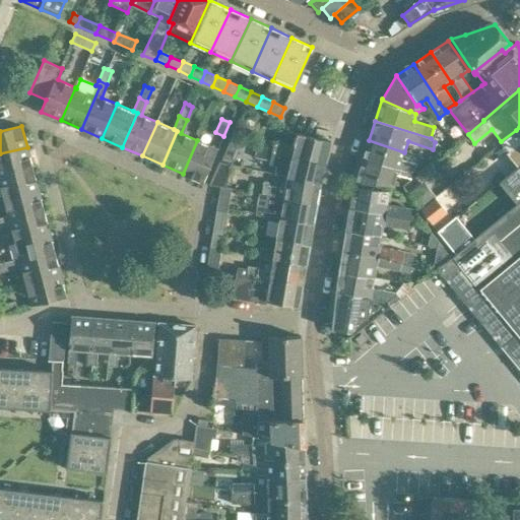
[(519,127),(516,130),(501,141),(509,151),(519,165),(519,127)]
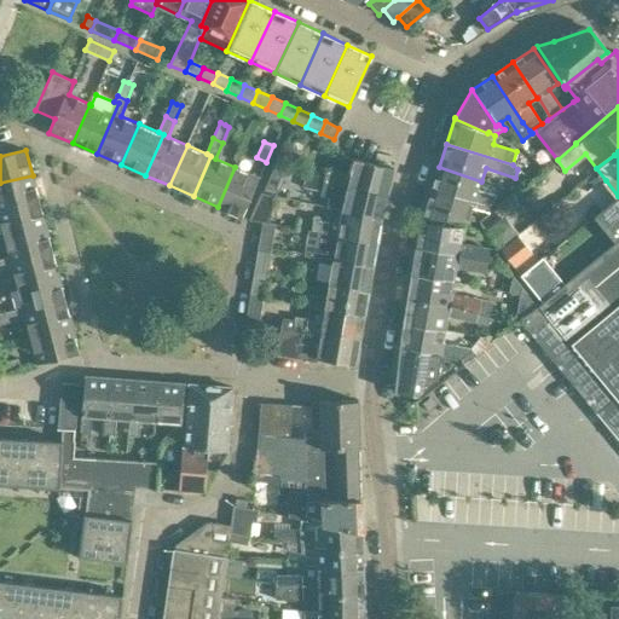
[(387,195),(393,169),(354,160),(351,175),(327,169),(325,177),(310,174),(308,179),(348,189),(348,185),(387,195)]
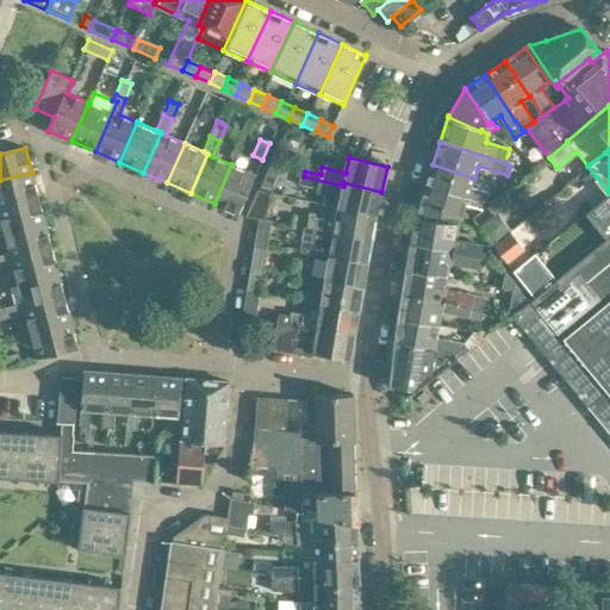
[(271,163),(262,185),(274,188),(282,167),(271,163)]
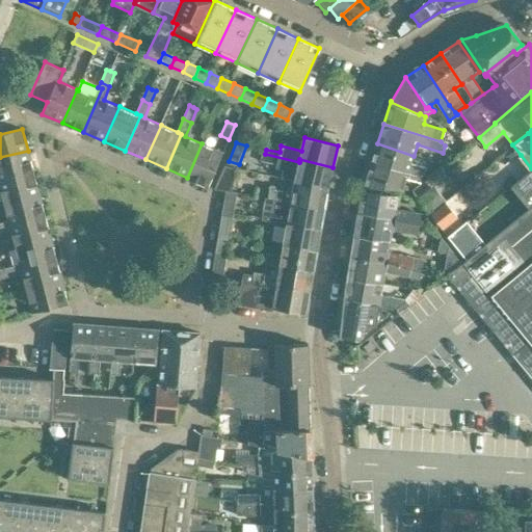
[(208,187),(222,153),(202,143),(187,178),(208,187)]
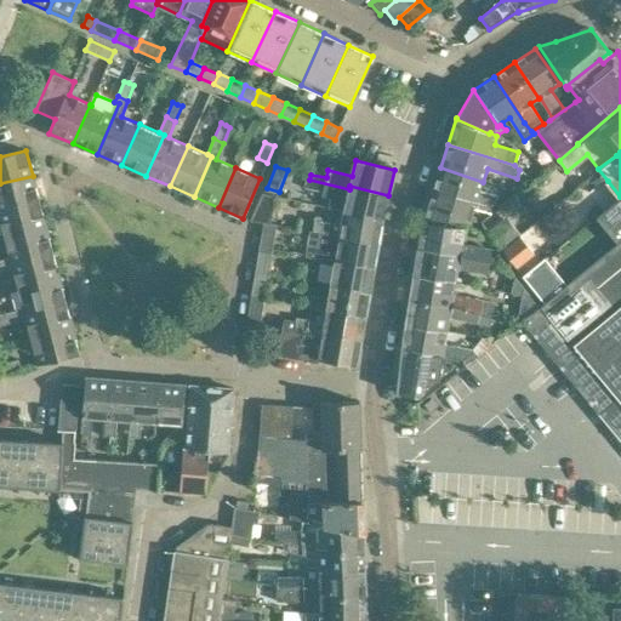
[(480,191),(483,182),(440,167),(433,191),(494,206),(497,195),(480,191)]
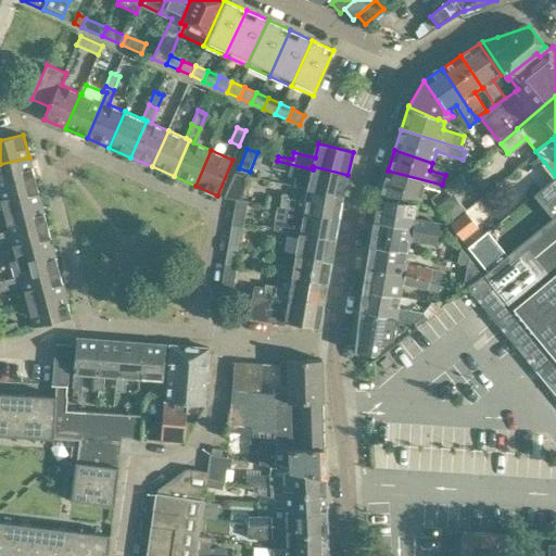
[(0,189),(35,180),(29,158),(0,164),(0,189)]
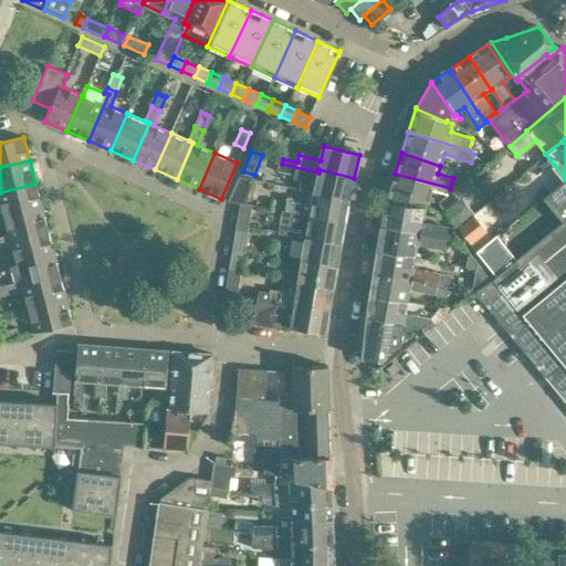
[(349,195),(354,178),(318,169),(318,173),(282,164),(280,171),(294,175),(293,178),(301,180),(299,188),(313,191),(313,194),(348,200),(349,195)]
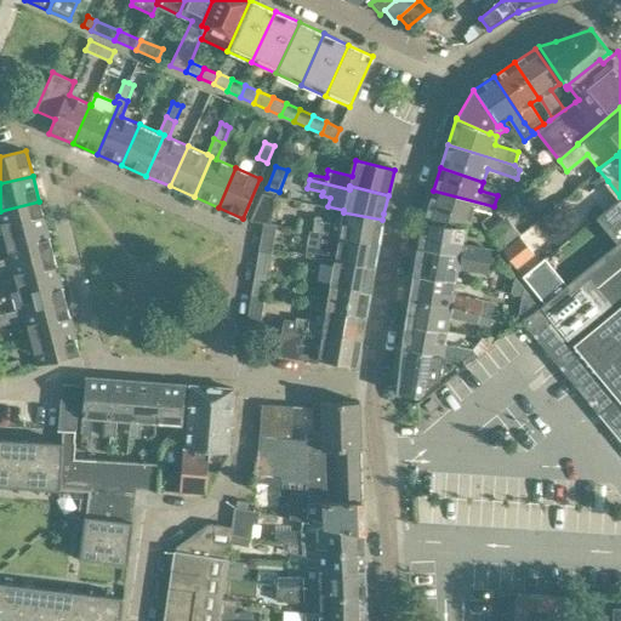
[(491,214),(494,206),(433,191),(423,218),(469,221),(473,208),(491,214)]
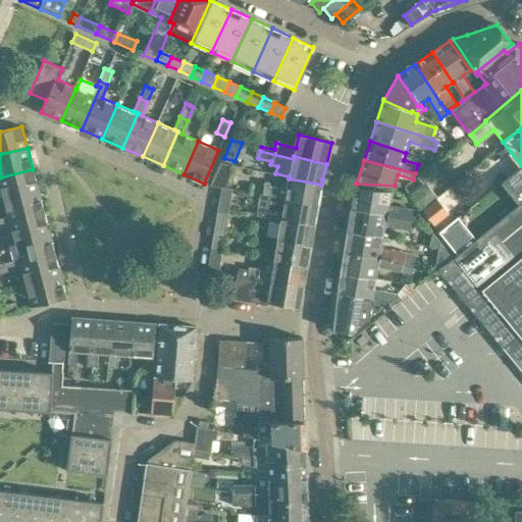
[(231,164),(220,162),(211,186),(222,188),(227,188),(231,164)]
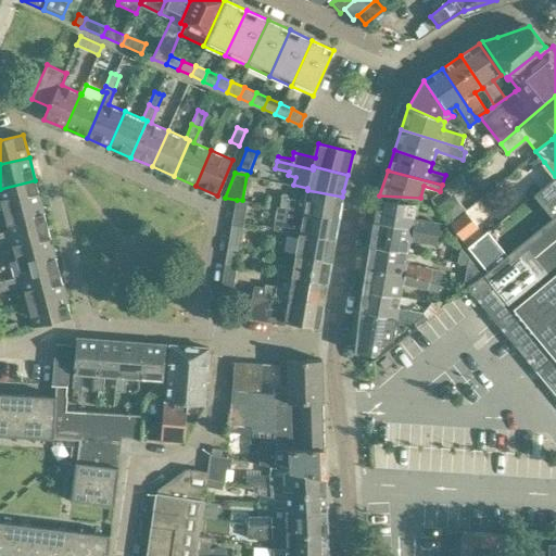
[(555,176),(534,196),(553,218),(555,215),(555,176)]
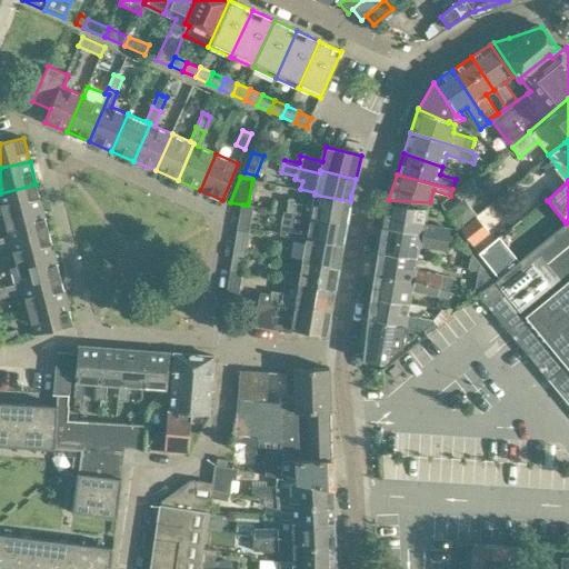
[(42,208),(36,185),(0,193),(0,205),(3,218),(42,208)]
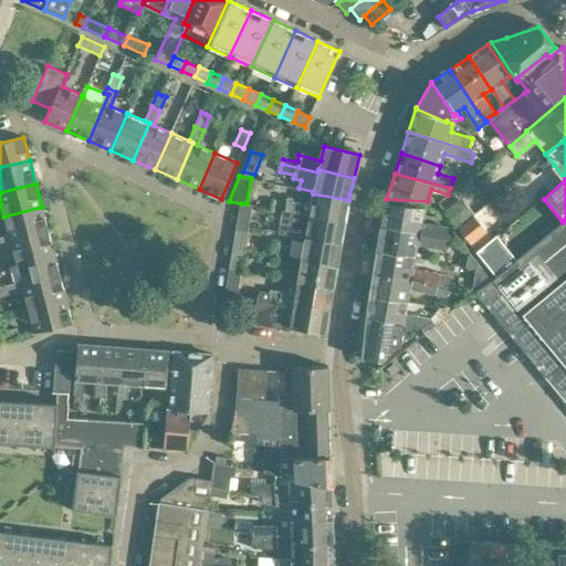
[(345,221),(348,200),(313,194),(310,206),(306,206),(306,205),(292,201),(293,198),(287,198),(284,211),(308,215),(308,216),(345,221)]
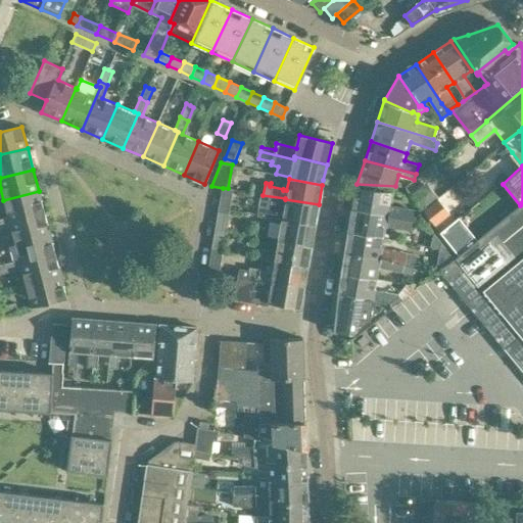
[(426,182),(410,195),(422,209),(438,197),(426,182)]
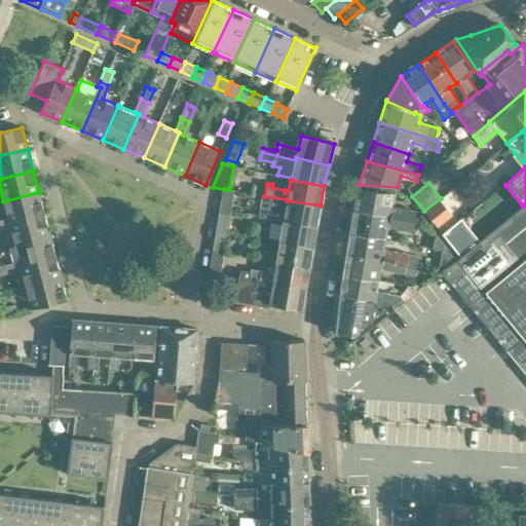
[(235,191),(229,189),(224,189),(220,209),(231,211),(235,191)]
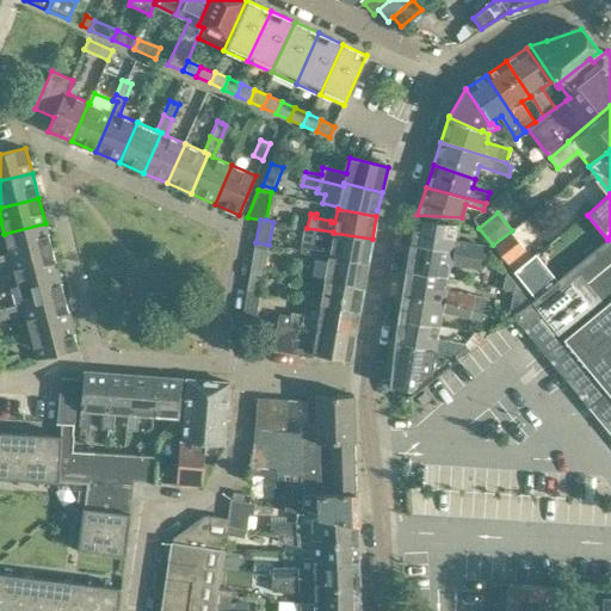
[(458,224),(415,220),(411,244),(454,251),(482,257),(483,244),(455,239),(458,224)]
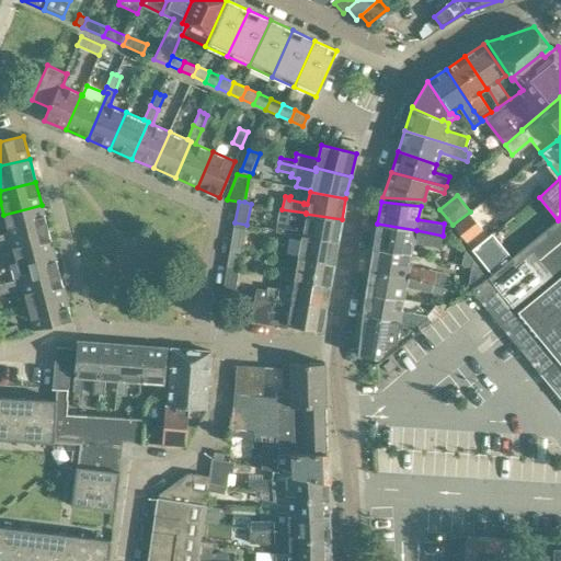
[(47,228),(42,205),(3,215),(8,233),(0,235),(0,243),(10,241),(10,238),(47,228)]
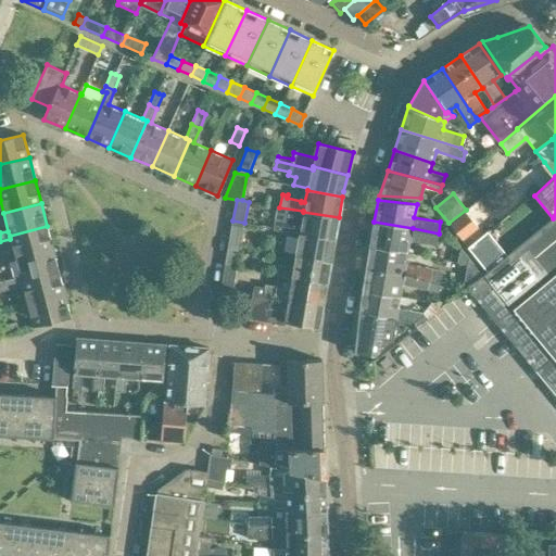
[(277,206),(274,228),(277,229),(299,234),(299,232),(335,239),(339,217),(303,212),(303,211),(279,207),(277,206)]
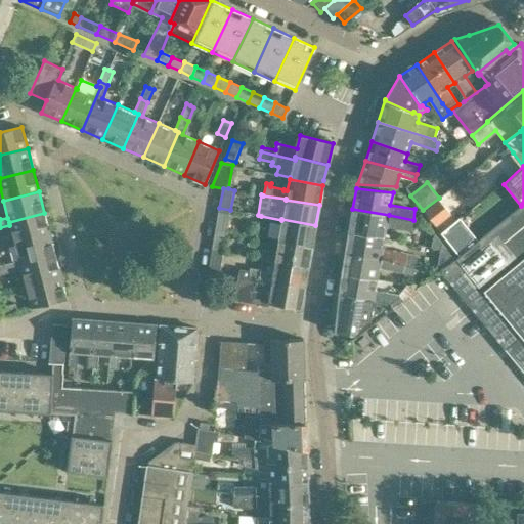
[(439,198),(423,210),(436,226),(450,214),(438,199),(439,198)]
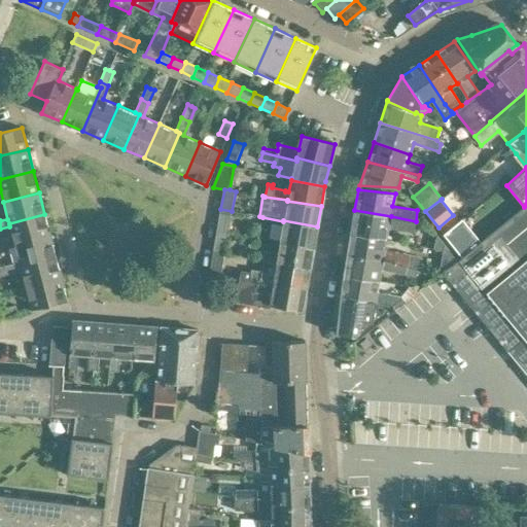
[(444,272),(443,273),(507,352),(526,375),(526,204),(524,207),(458,260),(458,259),(444,271),(444,272)]
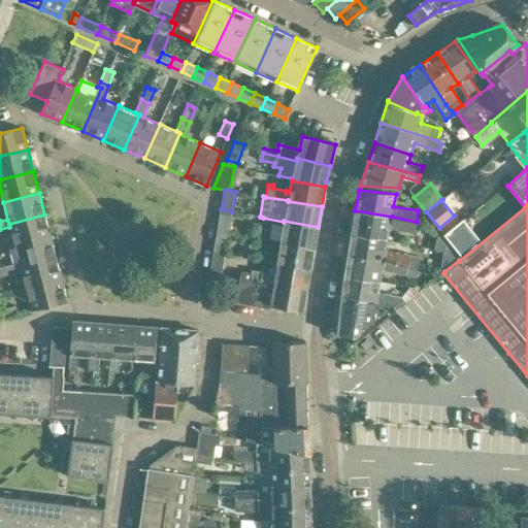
[(228,233),(232,211),(221,209),(217,231),(228,233)]
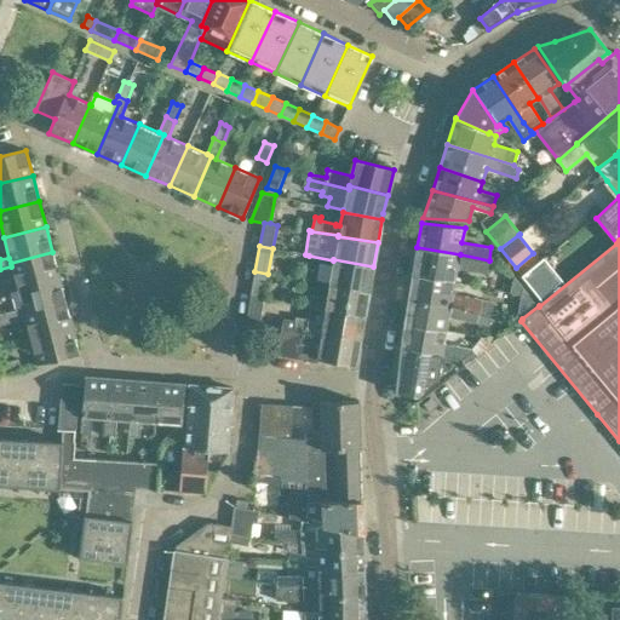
[(487,273),(489,260),(460,254),(417,247),(412,274),(455,281),(458,268),(487,273)]
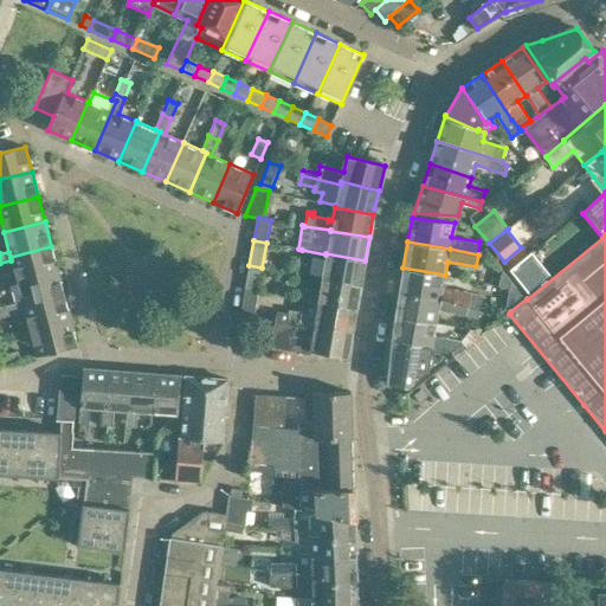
[(17,282),(58,271),(51,246),(11,257),(11,260),(17,282)]
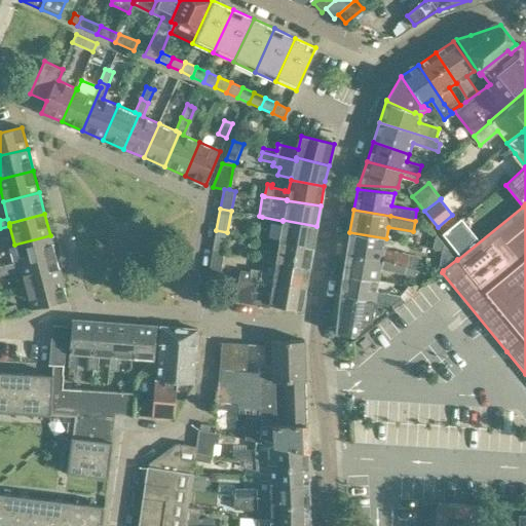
[(421,216),(417,224),(429,233),(433,230),(421,216)]
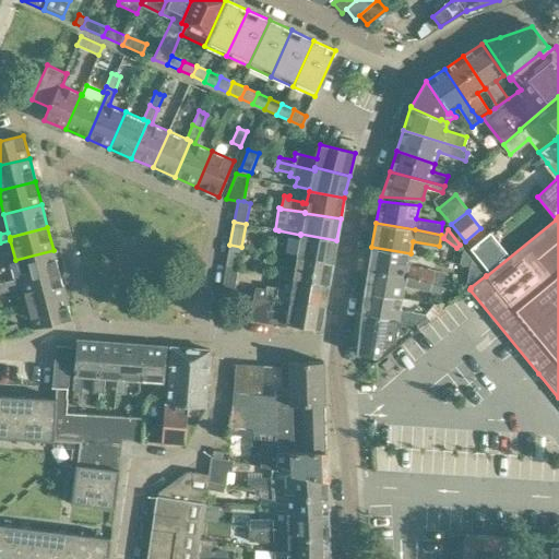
[(472,248),(490,272),(510,256),(491,233),(472,248)]
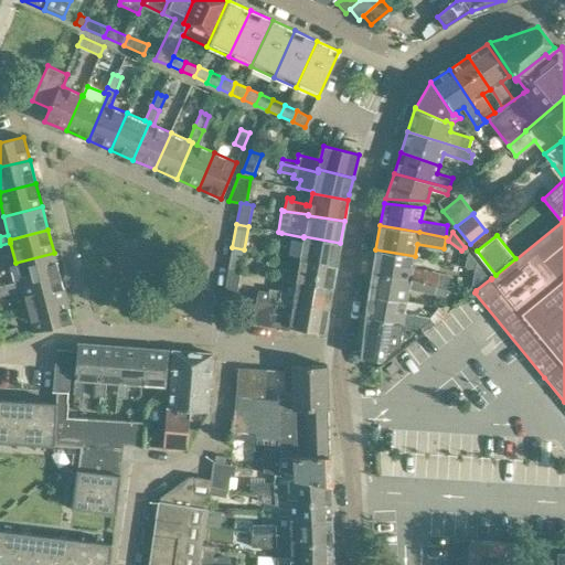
[(337,266),(340,243),(304,236),(304,237),(300,259),(337,266)]
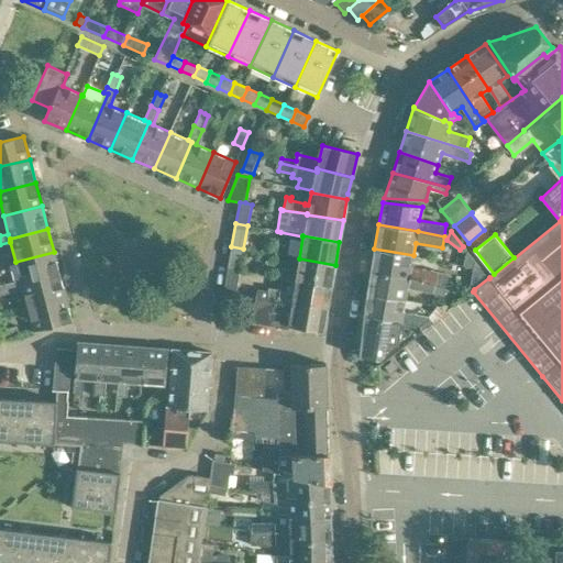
[(240,271),(243,249),(231,246),(228,268),(240,271)]
